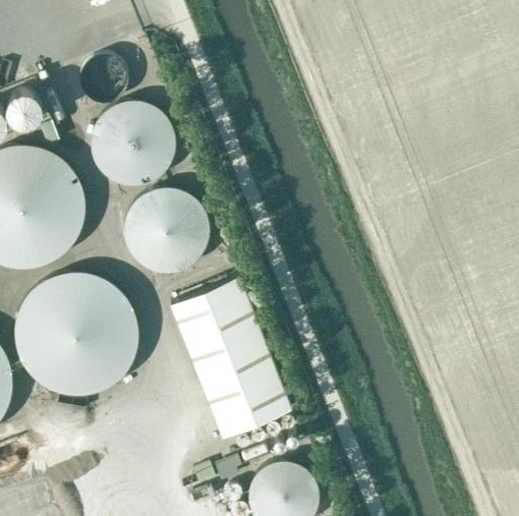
[(18,124),(26,125),(35,123),(40,117),(43,110),(42,103),(38,96),(32,92),(23,91),(16,93),(10,98),(7,105),(8,113),(12,120),(18,124)]
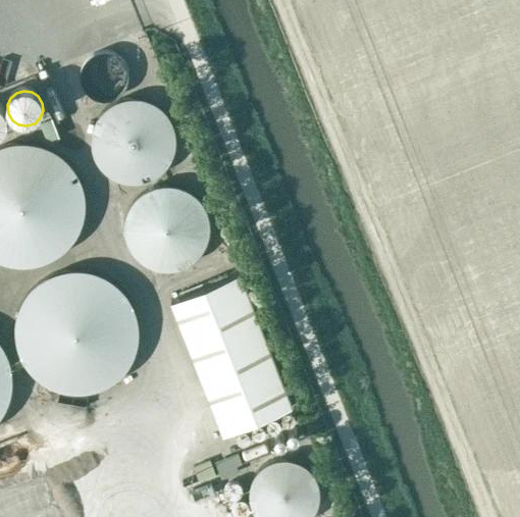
[(131,185),(135,185),(138,185),(142,184),(145,184),(148,183),(151,181),(154,179),(157,177),(160,175),(163,173),(165,170),(167,168),(169,165),(171,162),(172,159),(173,155),(174,152),(174,149),(175,145),(175,142),(174,139),(174,135),(173,132),(172,128),(170,125),(169,122),(167,119),(165,116),(162,114),(160,112),(157,110),(154,108),(151,106),(148,105),(145,104),(141,104),(138,103),(134,103),(131,103),(127,104),(123,104),(120,105),(117,107),(114,108),(111,110),(108,112),(106,114),(104,117),(101,119),(99,122),(98,125),(96,128),(95,132),(94,136),(94,139),(94,142),(94,146),(94,149),(95,153),(95,156),(97,159),(98,162),(100,165),(102,168),(104,171),(106,173),(109,175),(111,177),(114,179),(117,181),(121,183),(124,184),(127,184),(131,185)]
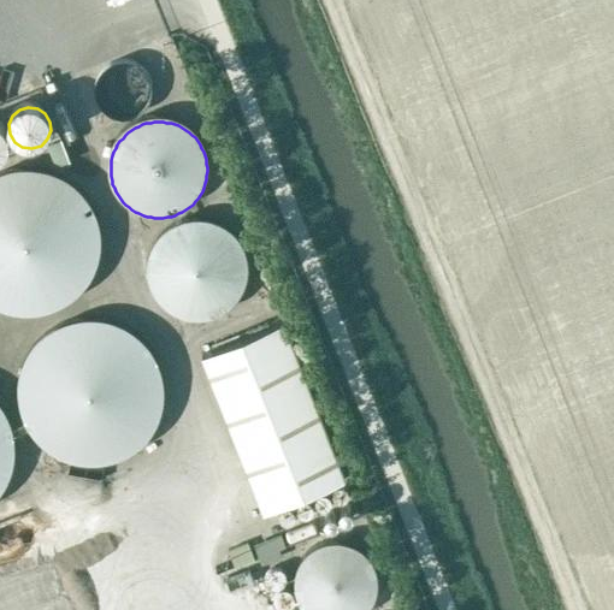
[(0,163),(7,157),(10,147),(9,138),(4,130),(0,128),(0,163)]
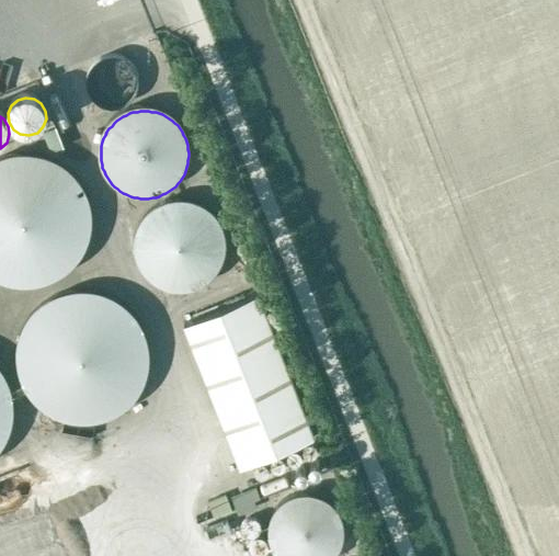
[(19,288),(25,288),(31,288),(36,287),(42,286),(47,284),(53,282),(57,280),(63,276),(67,273),(71,270),(75,265),(78,261),(81,257),(84,251),(87,246),(88,240),(89,235),(90,229),(91,224),(90,218),(90,213),(89,207),(87,202),(86,196),(82,191),(80,186),(77,182),(72,178),(69,173),(65,170),(59,167),(55,165),(49,161),(44,160),(38,158),(33,158),(27,157),(22,157),(16,158),(11,158),(6,160),(0,161),(0,283),(2,284),(8,286),(13,287),(19,288)]
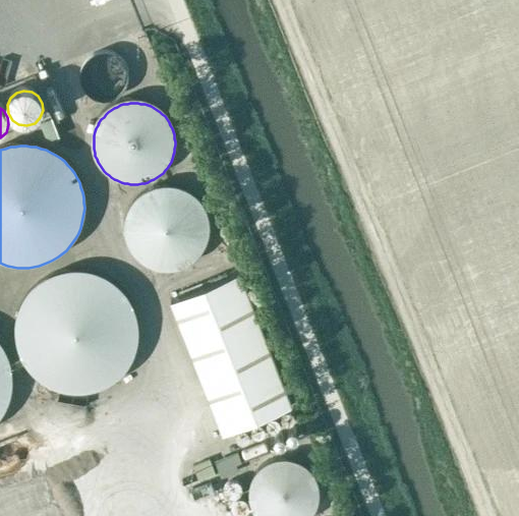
[(164,271),(167,271),(170,271),(174,271),(177,270),(181,269),(184,268),(187,266),(190,264),(193,262),(195,260),(197,256),(200,254),(202,251),(204,248),(206,245),(207,241),(207,238),(208,235),(208,231),(208,228),(208,224),(207,221),(206,218),(205,214),(203,211),(202,208),(199,206),(197,203),(194,201),(191,197),(189,195),(186,194),(182,192),(179,191),(176,190),(172,190),(169,189),(166,189),(162,190),(159,190),(155,191),(152,192),(149,194),(146,195),(142,197),(140,199),(137,203),(135,205),(133,208),(131,211),(130,214),(128,217),(127,221),(127,224),(126,228),(126,231),(126,234),(127,238),(128,241),(129,244),(130,248),(132,251),(134,253),(136,256),(138,260),(141,262),(143,264),(147,266),(150,267),(154,269),(157,270),(160,271),(164,271)]
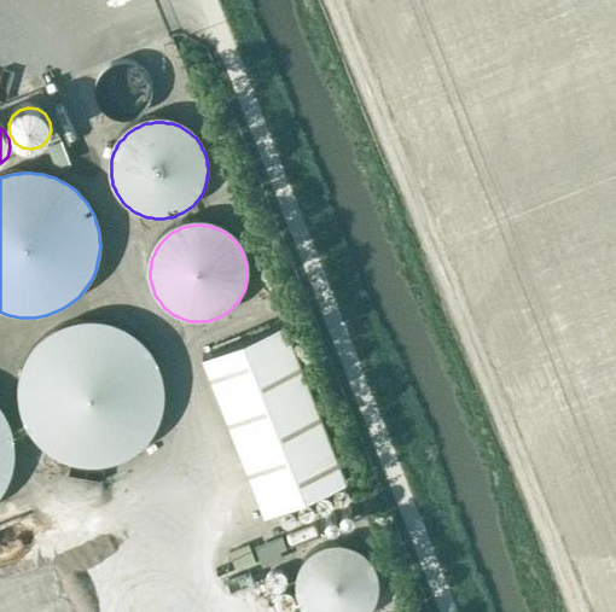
[(99,325),(93,325),(87,325),(81,326),(75,327),(69,328),(63,331),(57,334),(52,337),(47,341),(42,345),(39,349),(34,354),(32,360),(28,365),(25,371),(23,377),(22,382),(21,388),(21,395),(21,401),(21,407),(22,413),(23,419),(25,424),(28,430),(32,435),(35,441),(39,446),(42,449),(47,454),(52,458),(58,460),(63,464),(69,465),(75,467),(81,468),(87,470),(93,470),(99,470),(105,468),(111,467),(117,465),(123,462),(128,460),(134,456),(139,453),(143,449),(147,444),(151,439),(155,435),(158,430),(161,424),(162,418),(164,412),(164,406),(166,400),(166,394),(164,388),(164,382),(162,376),(160,369),(157,365),(155,359),(151,354),(147,349),(143,345),(138,341),(133,337),(128,333),(122,331),(117,328),(111,327),(105,326),(99,325)]
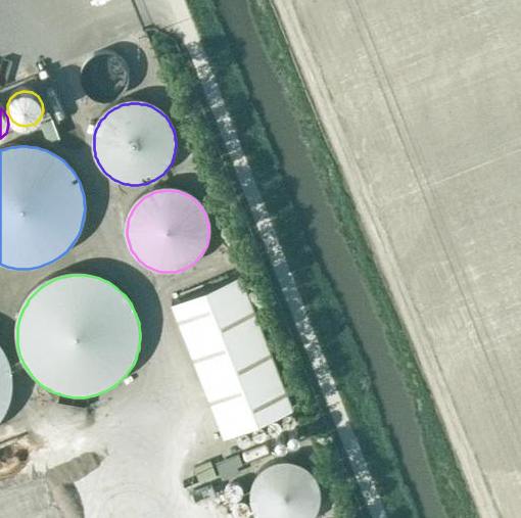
[(173,305),(226,439),(294,412),(241,279),(173,305)]
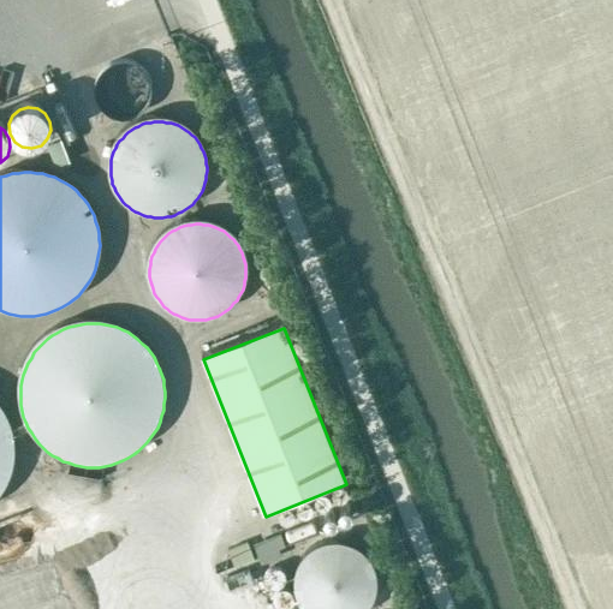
[(0,497),(3,494),(6,489),(10,483),(12,478),(13,472),(15,466),(16,460),(16,454),(16,448),(16,442),(15,436),(12,430),(11,424),(7,418),(5,413),(1,409),(0,406),(0,497)]
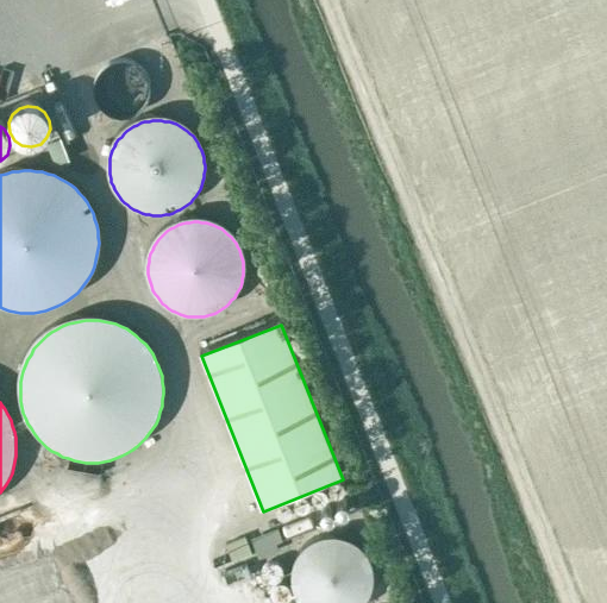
[(299,517),(270,527),(274,539),(302,529),(299,517)]
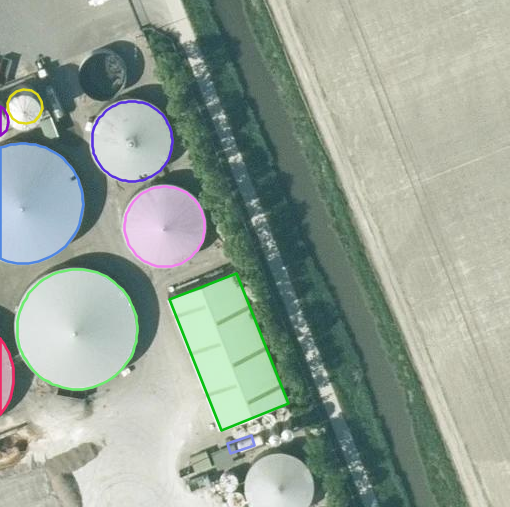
[(284,454),(280,453),(277,453),(274,454),(270,454),(267,455),(264,457),(261,458),(258,460),(256,462),(254,465),(252,467),(250,470),(248,473),(247,476),(246,480),(246,483),(245,486),(245,490),(246,493),(246,496),(247,499),(249,502),(250,505),(251,506),(308,506),(309,504),(310,501),(312,498),(312,495),(313,492),(313,488),(313,485),(313,482),(312,478),(311,475),(310,472),(308,469),(306,467),(304,464),(302,462),(299,460),(296,458),(293,456),(290,455),(287,454),(284,454)]
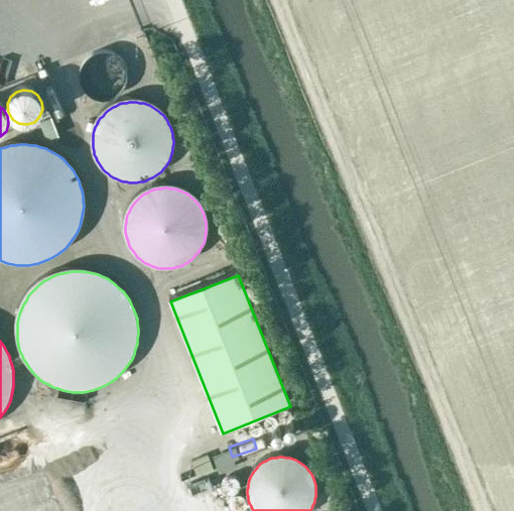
[(208,460),(191,467),(197,481),(214,474),(208,460)]
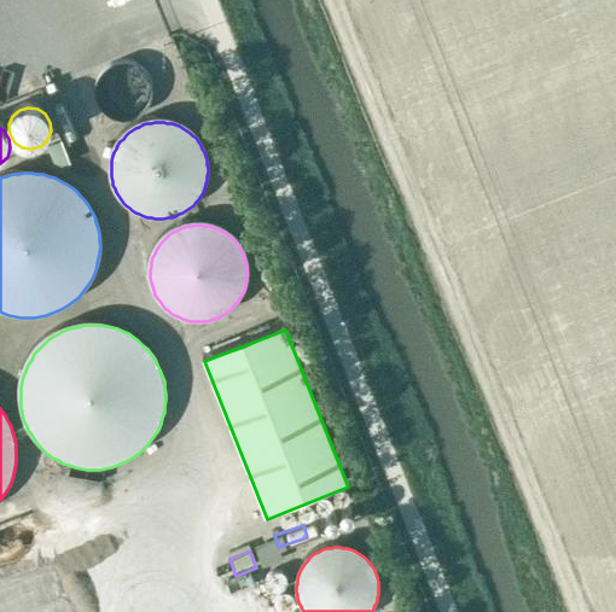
[(83,611),(74,581),(75,571),(16,571),(11,572),(0,571),(0,611),(83,611)]
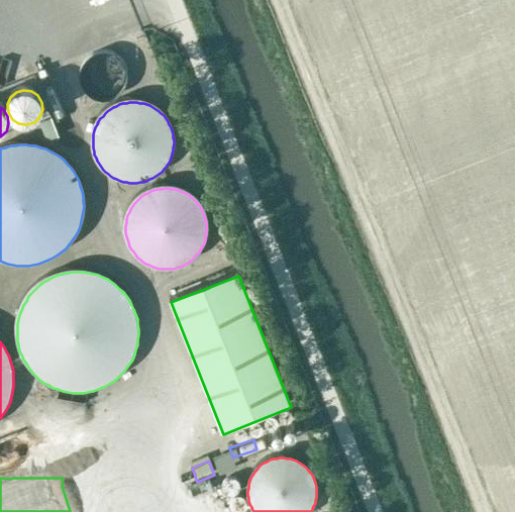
[(125,509),(125,481),(76,482),(76,511),(134,511),(134,509),(125,509)]
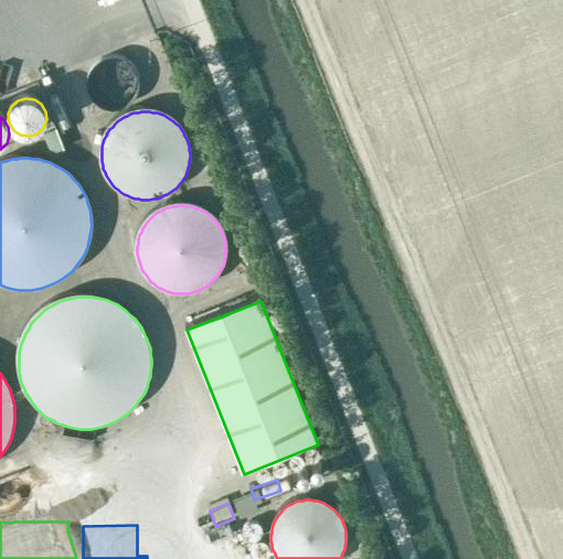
[(261,556),(256,539),(238,545),(242,558),(252,558),(261,556)]
